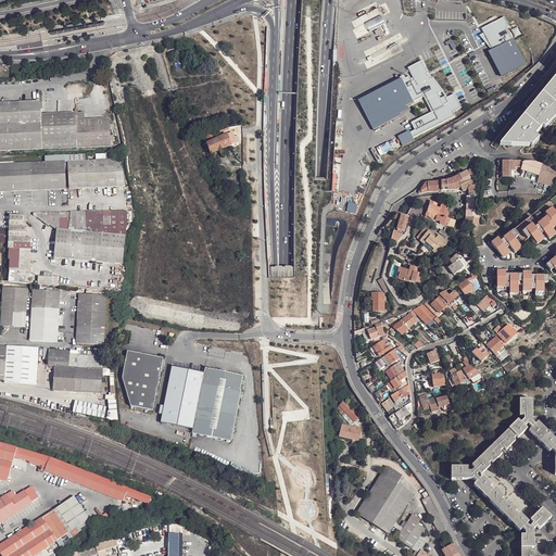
[(381,16),(365,24),(369,33),(386,24),(381,16)]
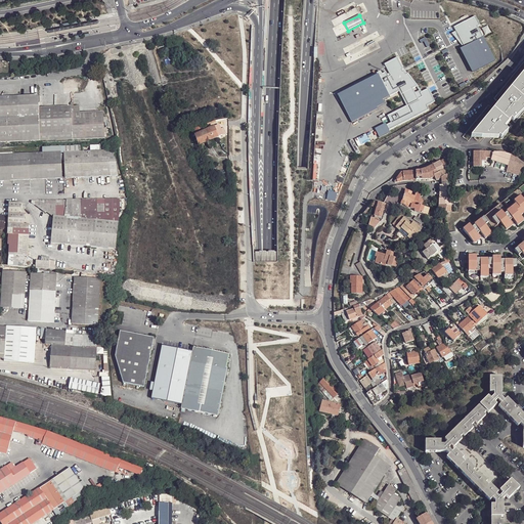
[(475,15),(453,27),(465,47),(461,49),(473,72),(495,60),(478,27),(480,26),(475,15)]
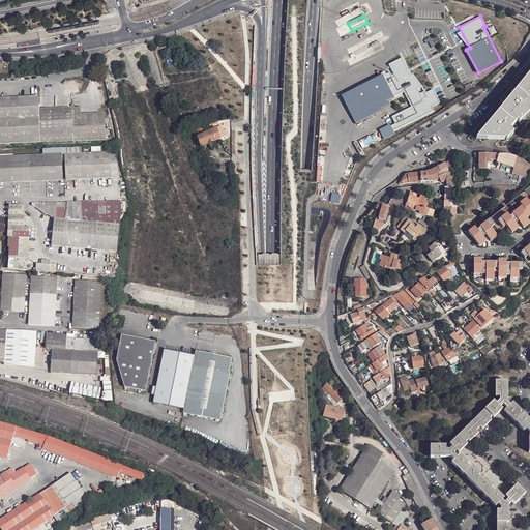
[(430,38),(424,40),(425,43),(429,42),(432,48),(434,47),(430,38)]
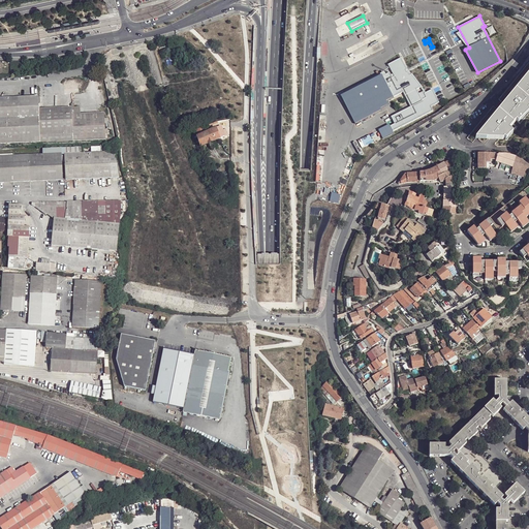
[(384,72),(340,96),(354,125),(381,111),(381,110),(387,105),(385,101),(403,93),(410,106),(391,117),(395,124),(391,126),(390,125),(378,130),(383,138),(394,133),(393,131),(433,111),(431,106),(439,102),(432,89),(424,93),(426,98),(422,100),(416,90),(421,87),(423,91),(425,90),(412,74),(410,75),(408,72),(407,72),(406,70),(407,70),(401,58),(387,65),(393,74),(394,76),(392,78),(391,75),(390,72),(385,74),(384,72)]
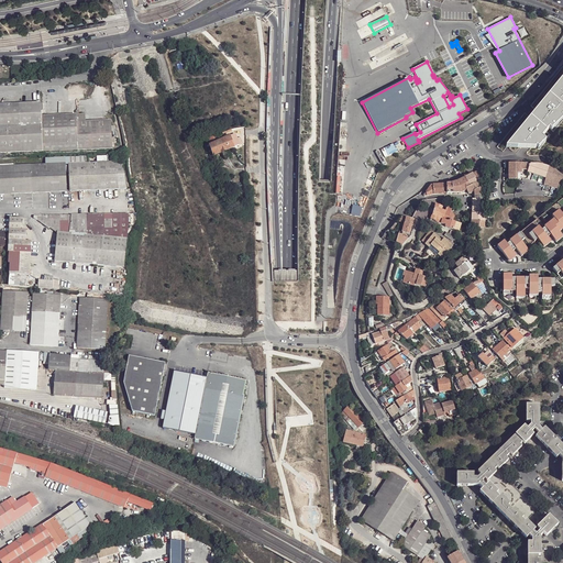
[(562,80),(505,148),(523,150),(534,150),(534,148),(538,150),(544,143),(540,140),(548,130),(550,132),(552,130),(562,120),(560,118),(562,116),(561,114),(562,111),(562,80)]
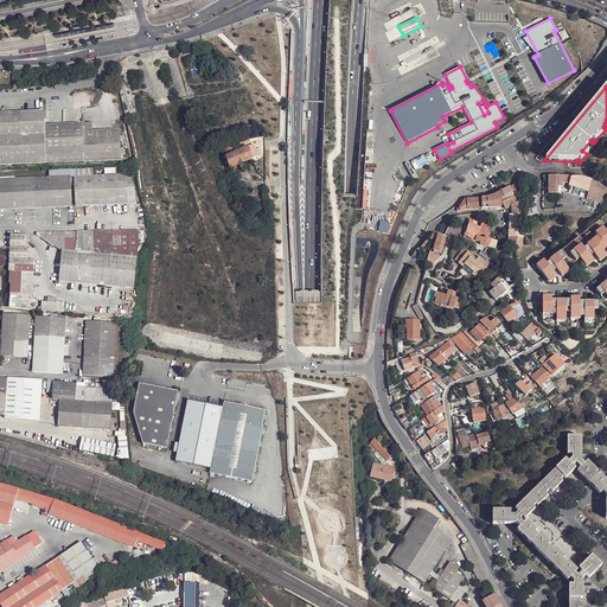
[(0,114),(0,165),(121,160),(121,159),(121,155),(120,129),(91,131),(91,123),(84,123),(84,119),(82,119),(82,123),(43,126),(43,112),(0,114)]
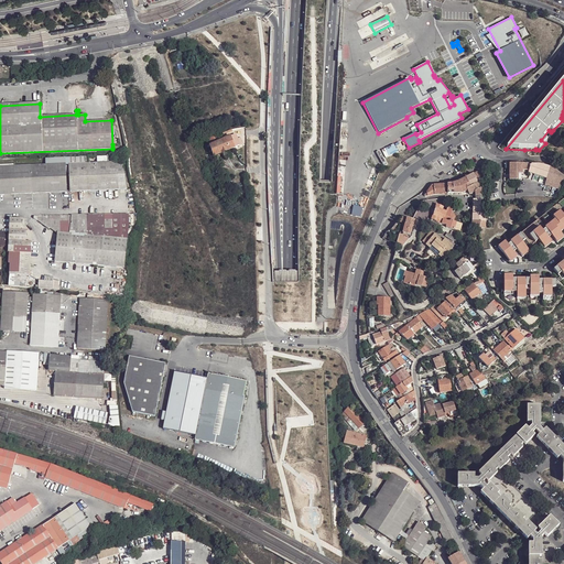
[(236,136),(231,138),(235,149),(240,147),(236,136)]
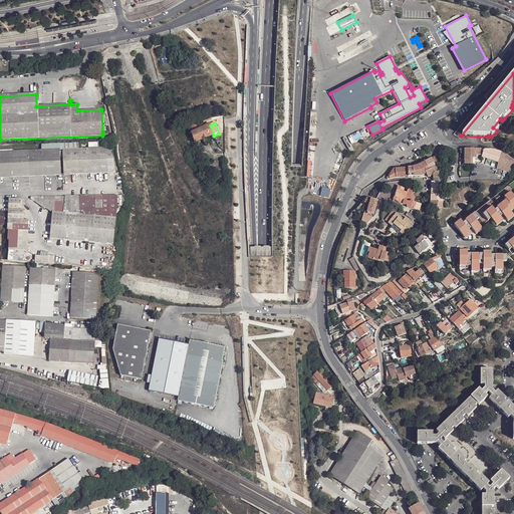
[(199,130),(197,124),(190,126),(192,133),(199,130)]
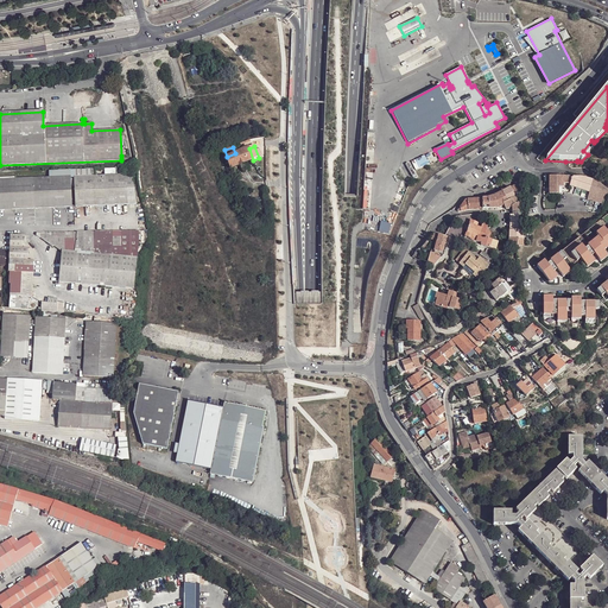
[(249,149),(242,151),(247,163),(253,160),(249,149)]
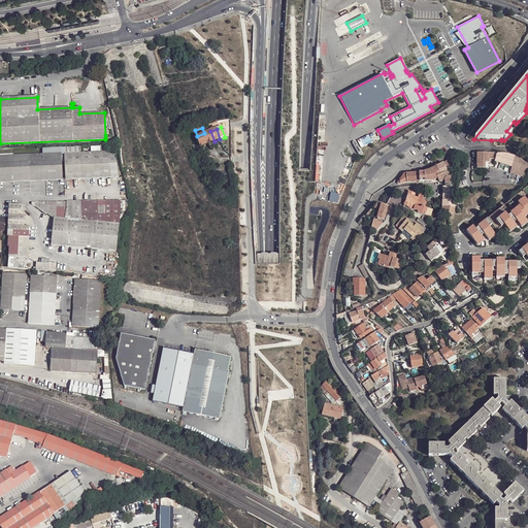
[(204,133),(197,136),(201,147),(209,143),(215,141),(210,131),(204,133)]
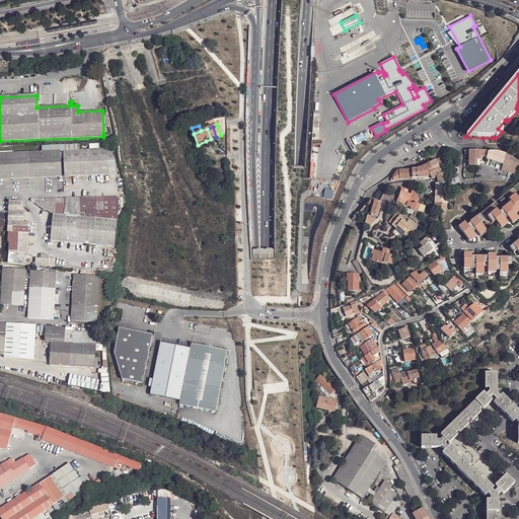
[(357,144),(365,140),(362,134),(354,138),(357,144)]
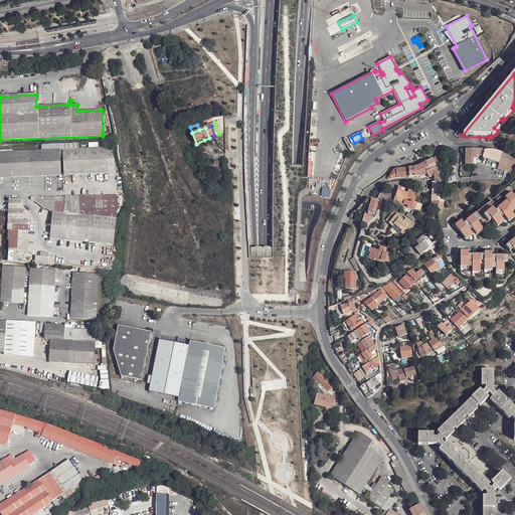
[(112,148),(98,148),(62,150),(63,175),(116,172),(112,148)]
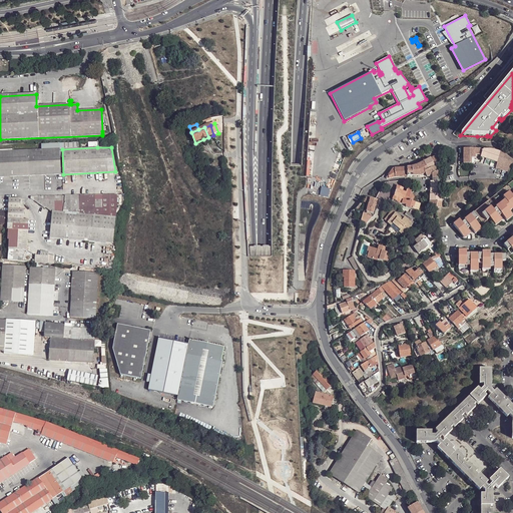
[(59,148),(27,151),(28,176),(60,174),(59,148)]
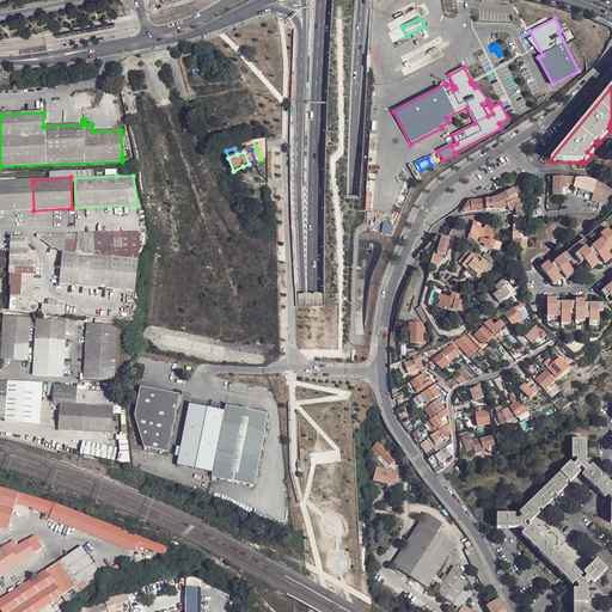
[(554,189),(568,189),(568,185),(573,185),(574,178),(563,177),(555,178),(555,181),(554,189)]
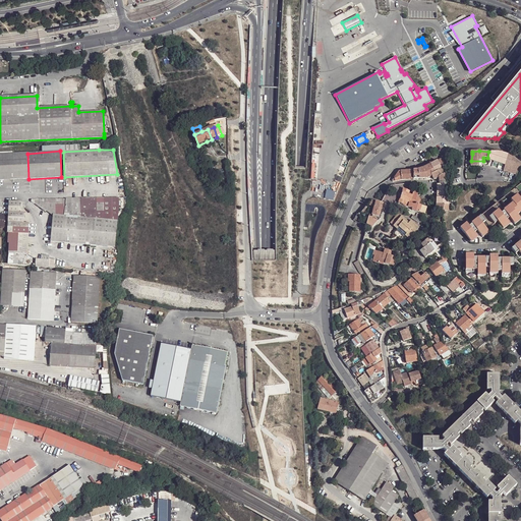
[(499,153),(488,152),(487,158),(488,158),(487,160),(510,167),(508,172),(517,176),(520,168),(520,163),(510,156),(505,154),(499,153)]
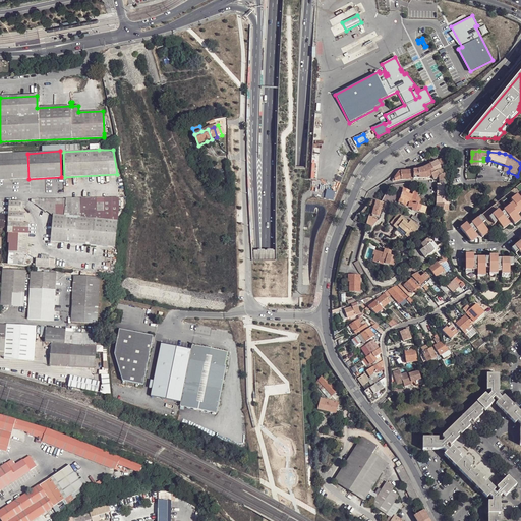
[(0,180),(29,179),(27,154),(0,155),(0,180)]
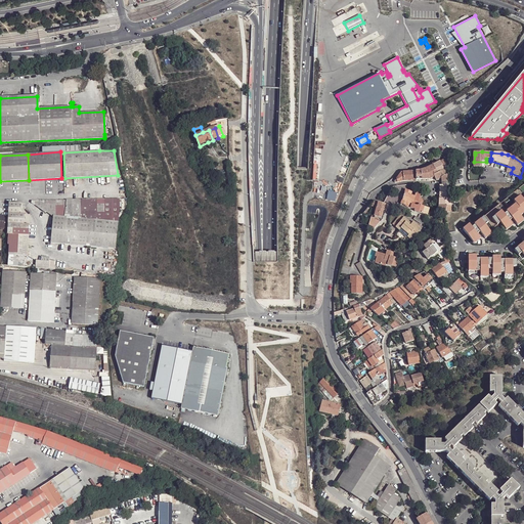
[(446,159),(440,162),(443,168),(448,167),(449,160),(446,159)]
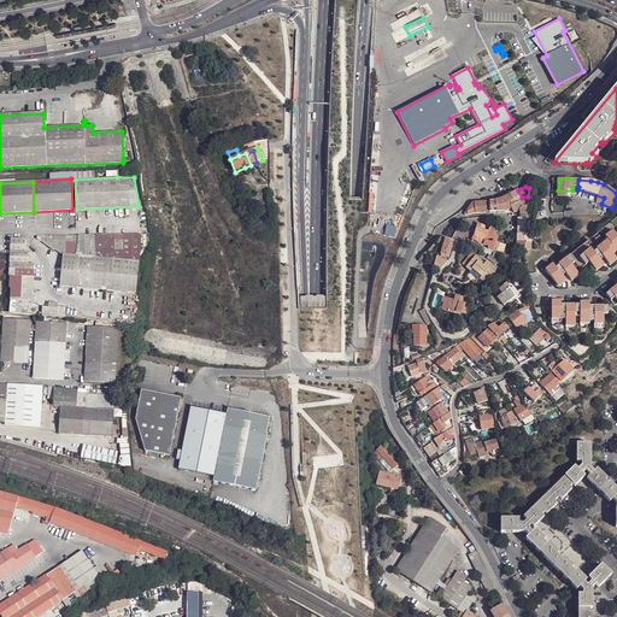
[(518,191),(503,199),(506,212),(511,209),(511,207),(523,200),(522,198),(518,191)]
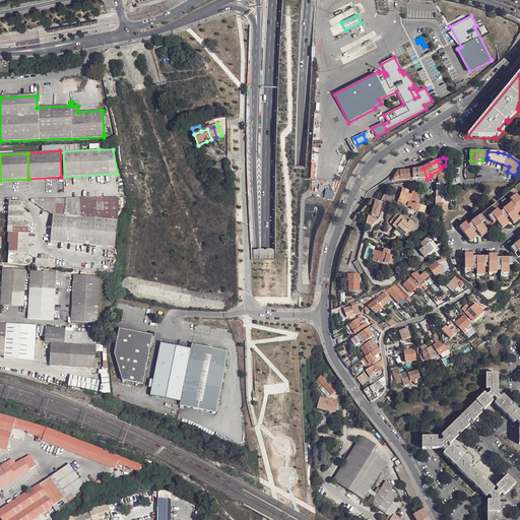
[(226,166),(228,165),(225,161),(219,163),(219,164),(210,168),(211,172),(226,166)]
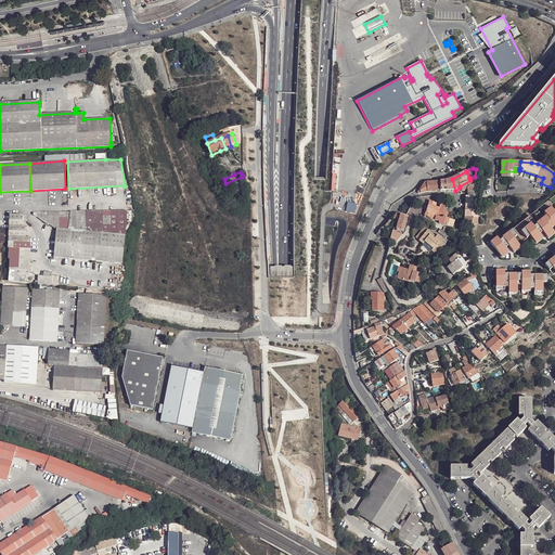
[(452,179),(447,181),(447,192),(455,191),(452,179)]
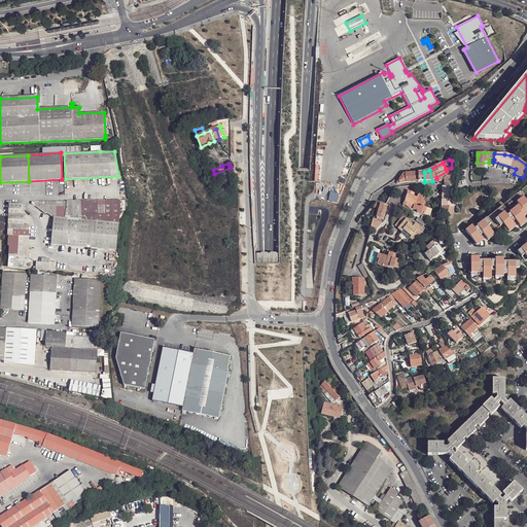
[(447,171),(436,177),(436,178),(438,182),(445,179),(445,183),(450,183),(450,176),(447,171)]
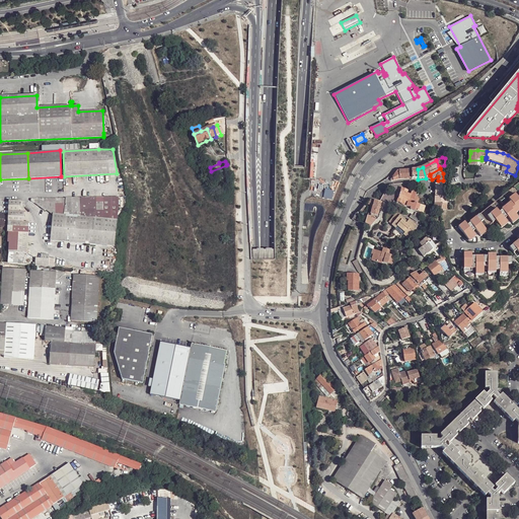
[(390,181),(393,181),(401,179),(413,179),(410,170),(397,171),(390,181)]
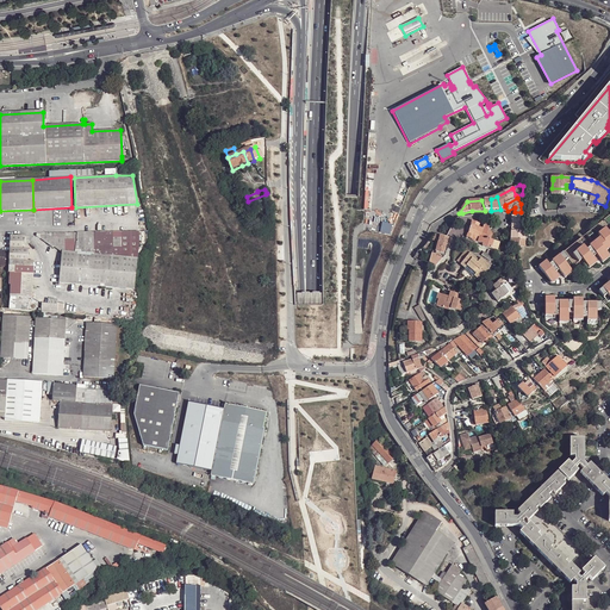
[(512,232),(520,232),(520,228),(520,217),(522,217),(522,212),(521,212),(515,212),(515,216),(512,217),(512,232)]
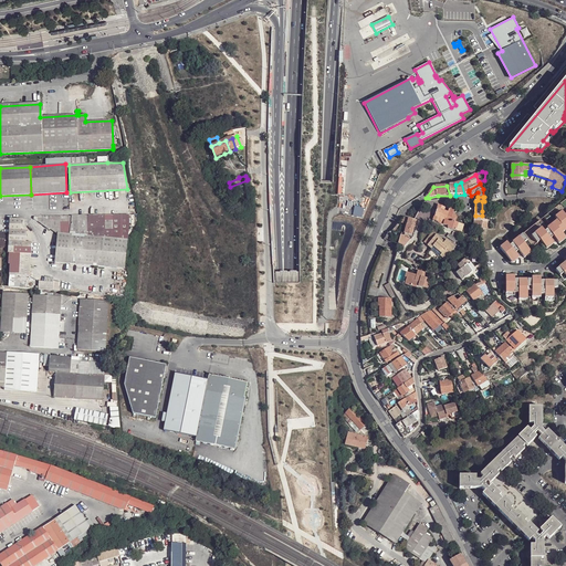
[(506,241),(500,247),(510,260),(517,254),(516,253),(520,251),(522,253),(523,255),(530,249),(524,242),(527,239),(533,245),(540,240),(545,247),(552,240),(555,237),(556,240),(557,241),(565,236),(563,232),(565,230),(565,229),(565,198),(512,241),(513,242),(510,245),(506,241)]
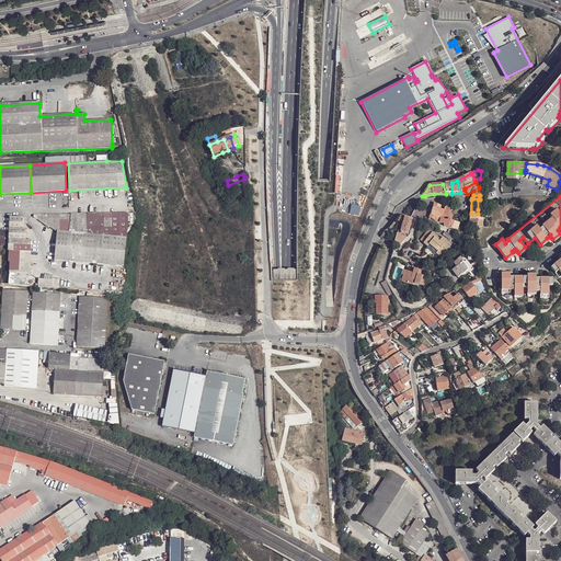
[(443,219),(451,221),(453,216),(449,214),(450,208),(446,206),(444,212),(441,210),(442,207),(435,204),(433,208),(430,219),(441,224),(443,219)]
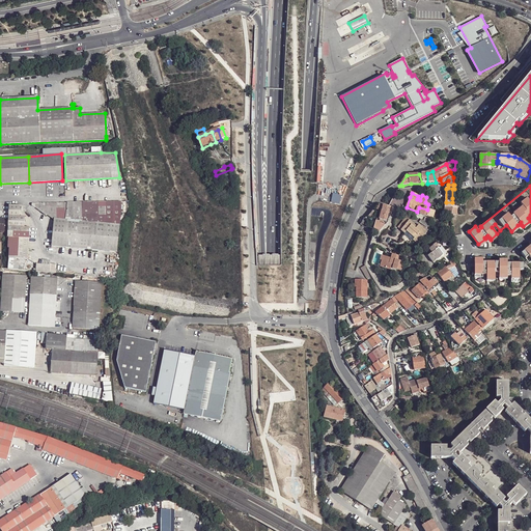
[(120,202),(48,203),(48,207),(48,215),(49,216),(54,219),(103,223),(119,225),(121,208),(120,202)]
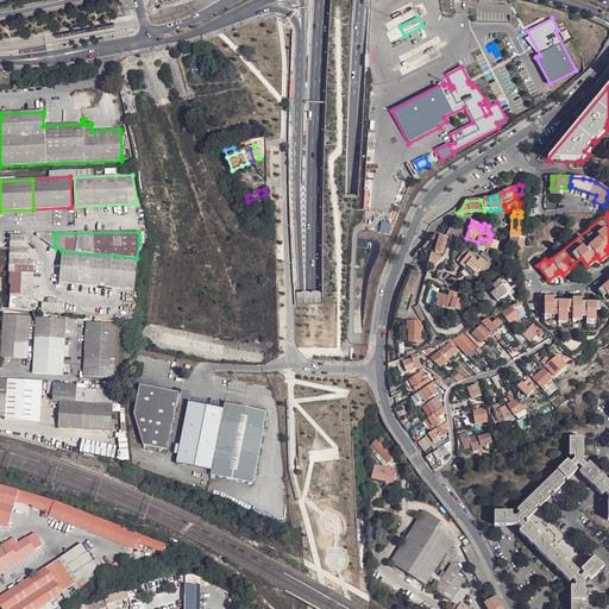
[(52,248),(56,248),(55,246),(55,238),(50,238),(49,233),(42,233),(42,234),(52,248)]
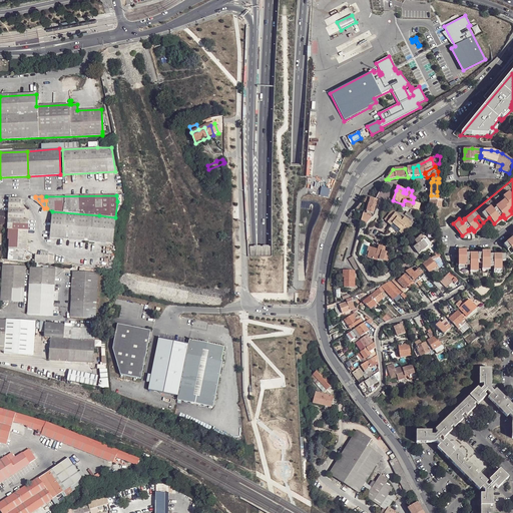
[(377,206),(378,206),(380,200),(371,198),(366,212),(373,214),(375,207),(375,205),(377,206)]
